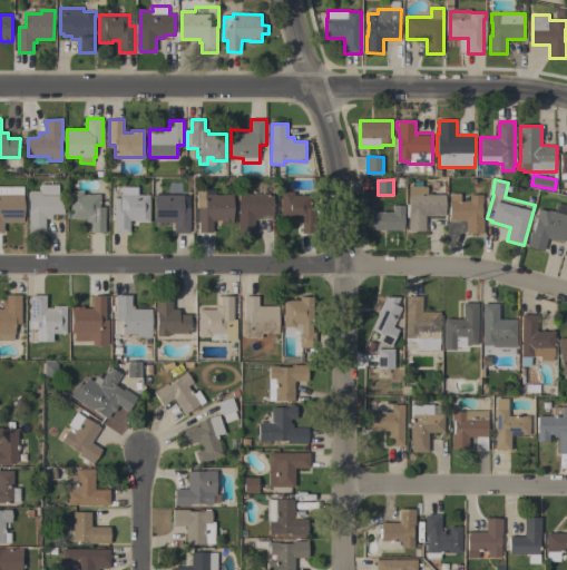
[(60,184),(60,195),(65,195),(65,214),(54,214),(54,218),(47,218),(47,232),(30,232),(30,213),(31,213),(31,190),(41,190),(41,184),(60,184)]
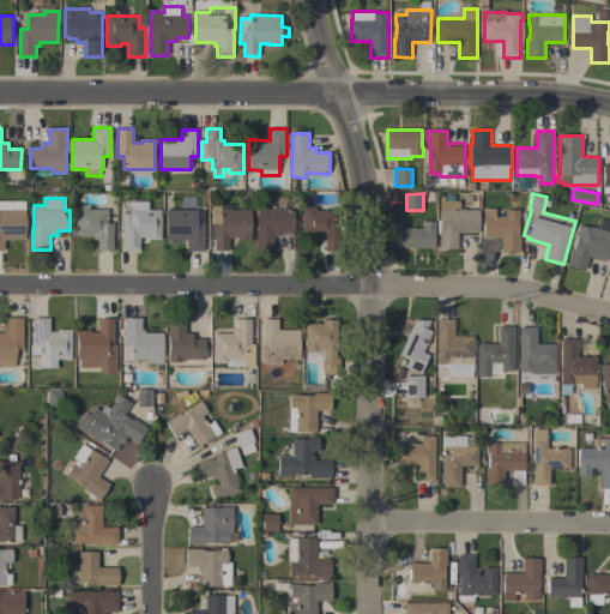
[(26,240),(6,240),(6,250),(0,250),(0,200),(26,200),(26,240)]
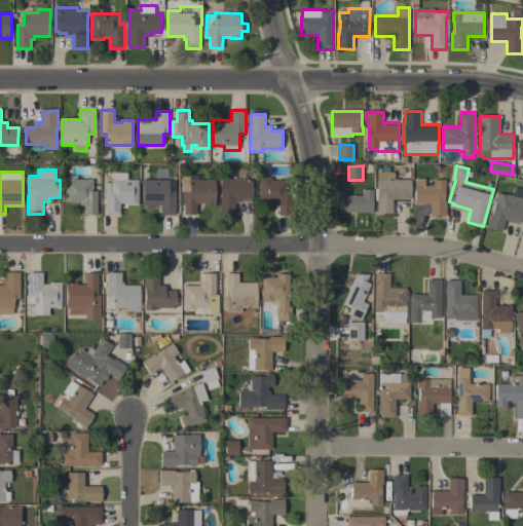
[(377,200),(376,200),(376,187),(378,187),(378,172),(396,172),(396,179),(412,179),(412,199),(394,199),(394,213),(377,213),(377,200)]
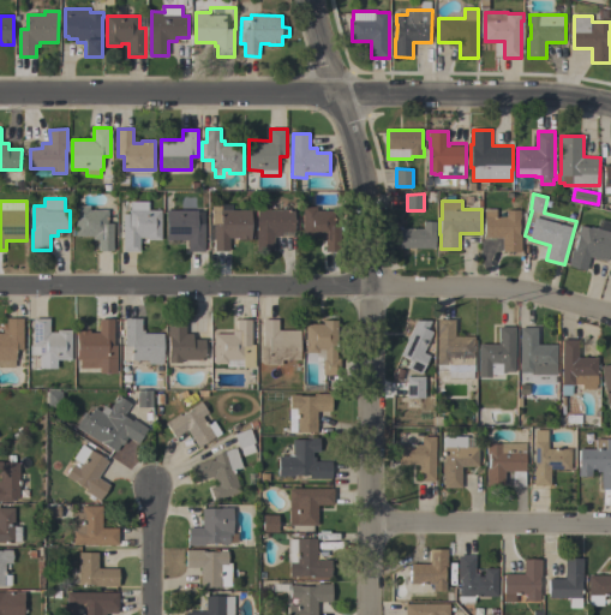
[(163,240),(149,240),(149,237),(141,237),(141,251),(125,251),(125,214),(131,214),(131,210),(132,210),(132,202),(150,202),(150,210),(163,210),(163,240)]
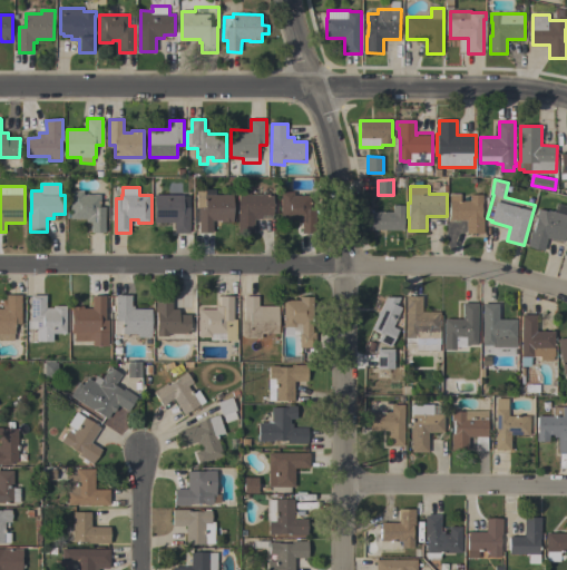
[(155,223),(156,195),(170,195),(170,188),(185,188),(185,196),(192,196),(191,233),(175,233),(175,223),(155,223)]
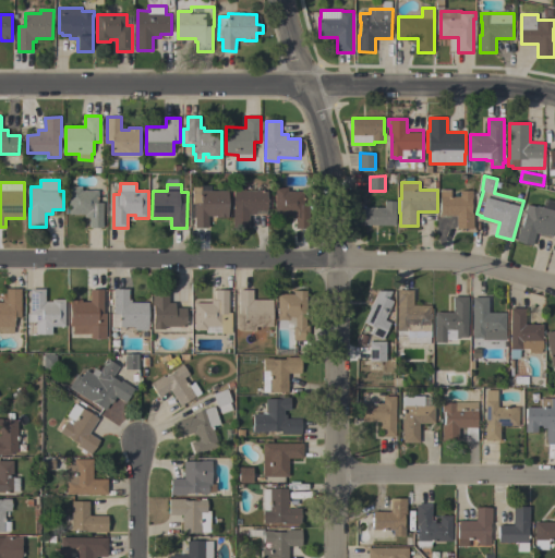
[(195,204),(194,204),(194,184),(202,184),(202,185),(213,185),(213,191),(229,191),(229,217),(220,217),(220,216),(209,216),(209,227),(195,227),(195,204)]
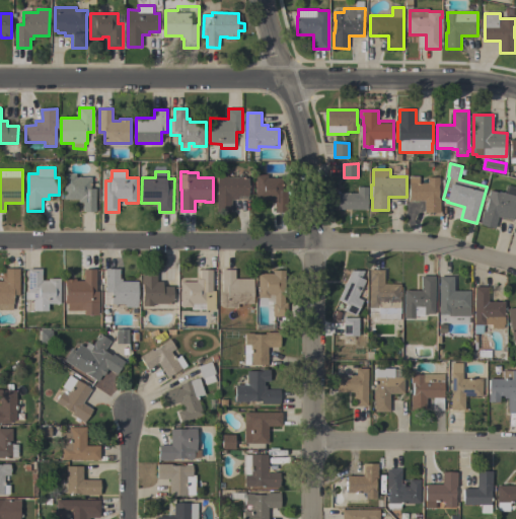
[(97,212),(84,212),(84,202),(79,202),(79,200),(65,200),(65,173),(77,173),(77,176),(92,176),(92,189),(97,189),(97,212)]
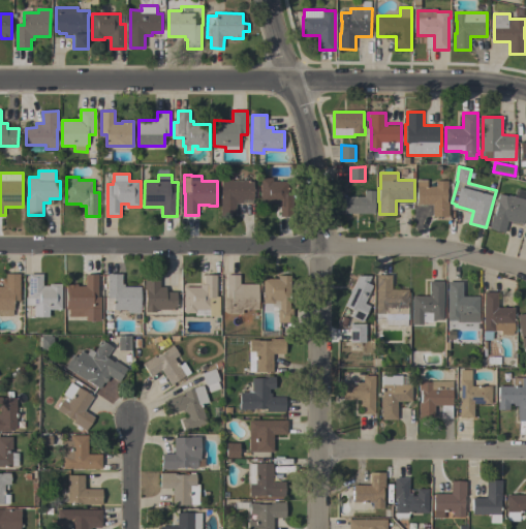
[(233,181),(254,181),(254,199),(243,199),(243,204),(237,204),(237,216),(222,216),(222,178),(233,178),(233,181)]
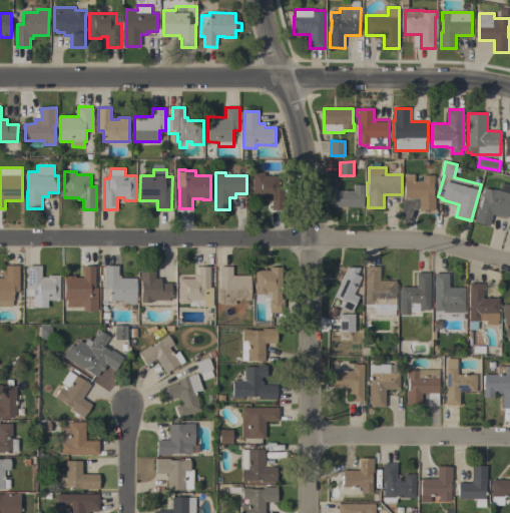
[(282,175),(281,187),(285,187),(285,209),(273,209),(273,199),(253,199),(253,172),(266,172),(266,175),(282,175)]
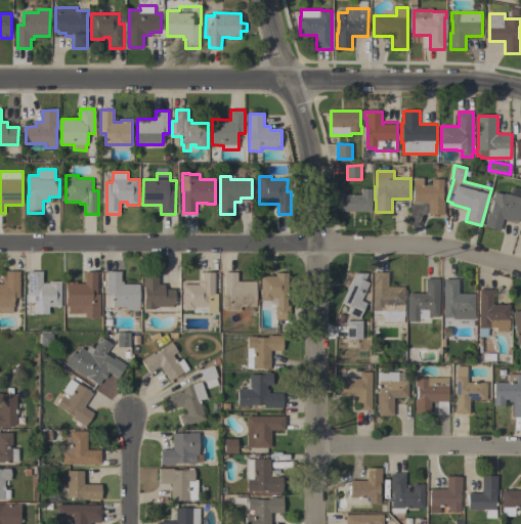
[(414,203),(414,184),(415,184),(415,178),(425,178),(425,184),(433,184),(433,179),(444,179),(444,187),(443,187),(443,200),(445,200),(445,214),(430,214),(429,202),(414,203)]
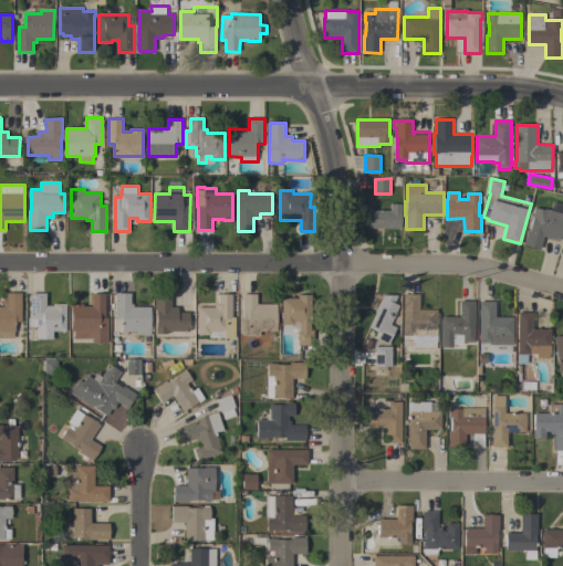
[(371,228),(371,210),(391,210),(391,203),(403,203),(403,212),(402,212),(402,228),(371,228)]
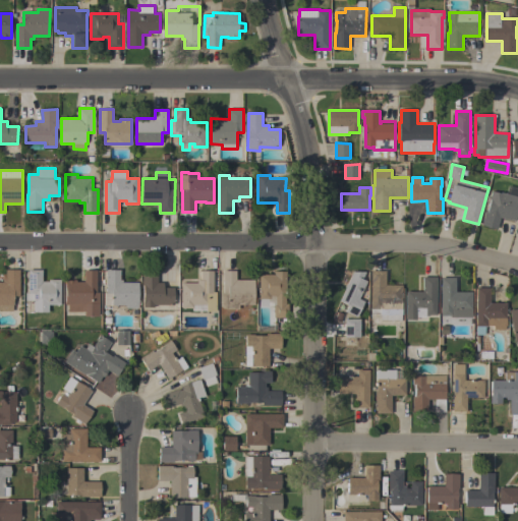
[(517,218),(516,222),(502,218),(499,229),(482,224),(486,210),(488,211),(492,199),(491,199),(492,197),(488,196),(490,192),(493,193),(493,190),(502,193),(503,191),(517,195),(517,218)]
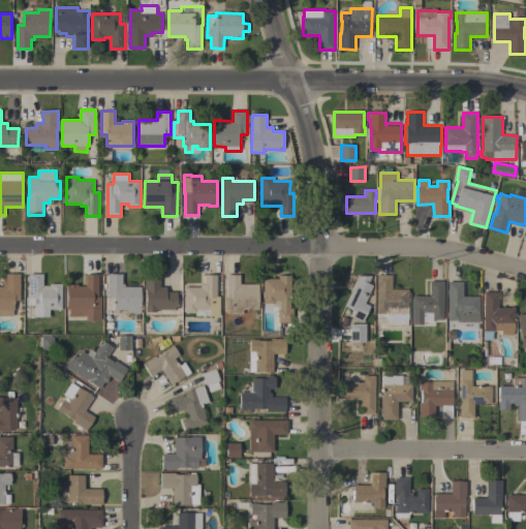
[(21,302),(16,302),(16,310),(14,310),(14,315),(0,315),(0,286),(3,286),(3,283),(7,283),(6,273),(21,274),(21,302)]
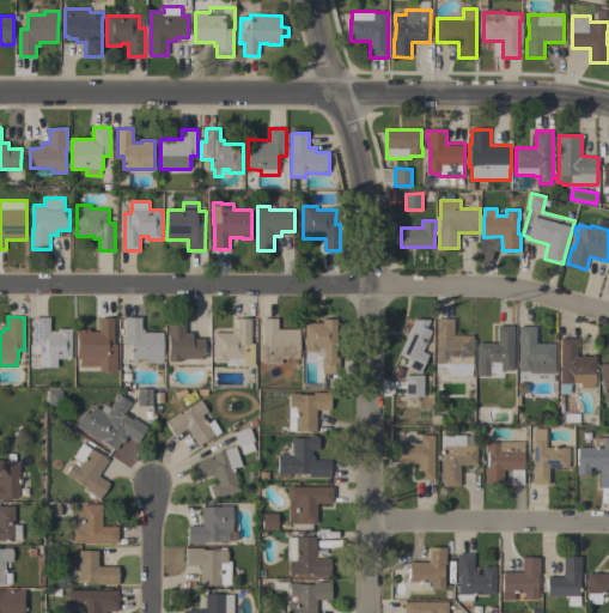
[(73,358),(58,358),(58,368),(31,369),(31,345),(35,345),(35,317),(52,317),(52,332),(59,332),(59,329),(73,329),(73,358)]
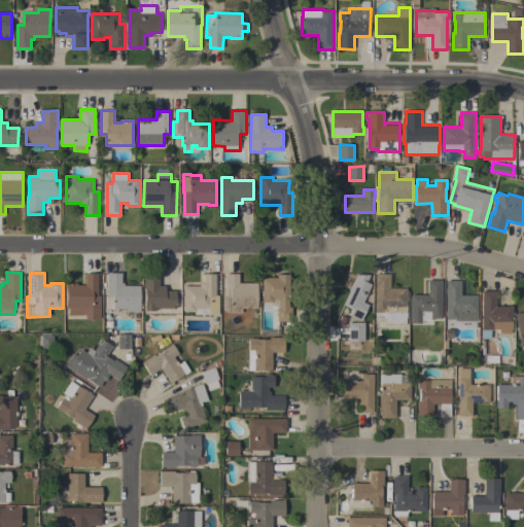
[(99,295),(102,295),(101,320),(86,319),(86,316),(70,316),(70,308),(67,308),(67,282),(78,282),(78,284),(86,284),(86,273),(99,274),(99,295)]
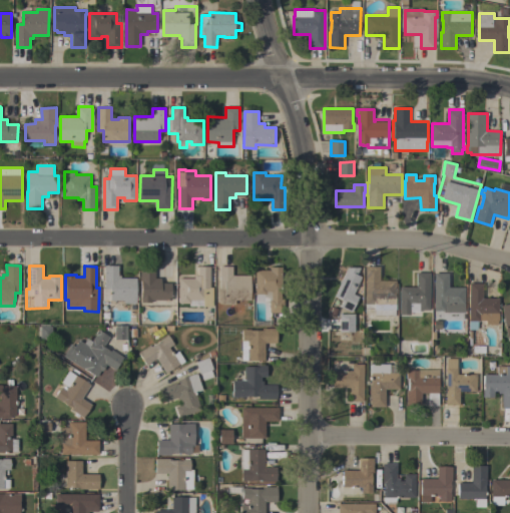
[(111,301),(111,288),(106,288),(106,266),(119,266),(119,276),(121,276),(121,278),(137,278),(137,304),(125,304),(125,301),(112,301),(111,301)]
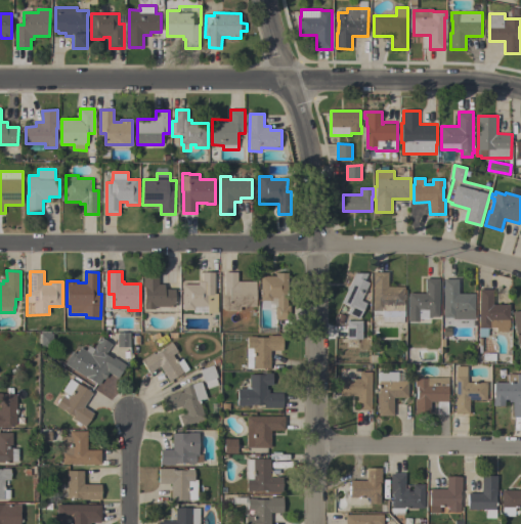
[(145,313),(145,309),(145,287),(144,287),(144,271),(160,271),(160,285),(166,284),(166,289),(176,289),(176,312),(145,313)]
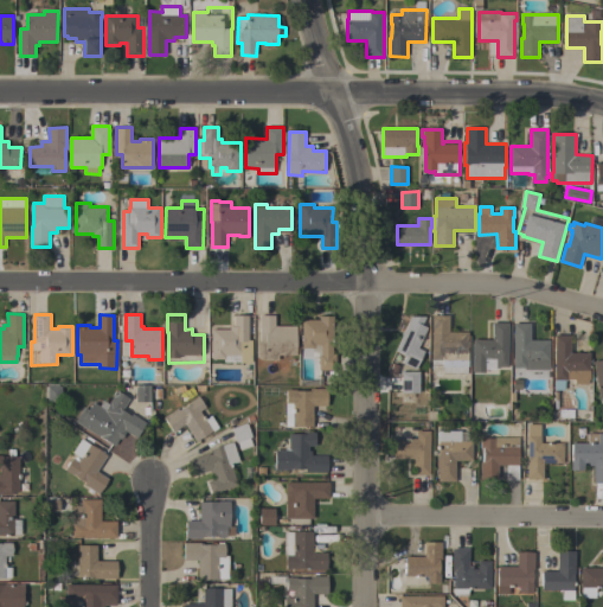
[(249,340),(254,340),(254,363),(241,363),(241,356),(226,356),(226,359),(212,359),(212,330),(231,330),(231,326),(236,326),(236,314),(249,314),(249,340)]
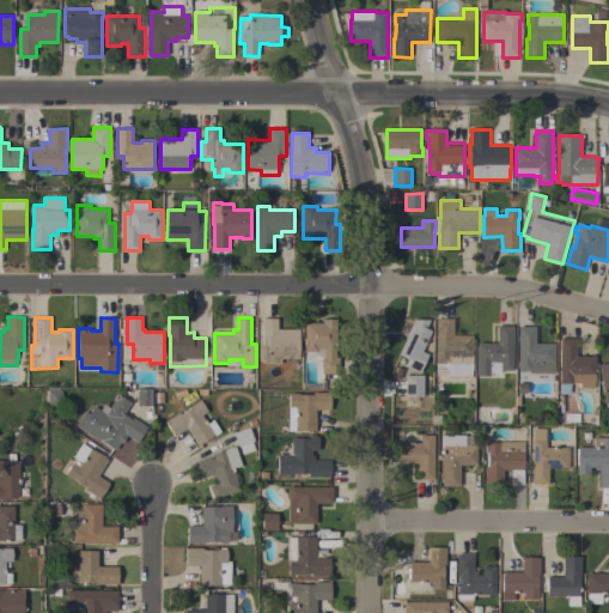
[(300,328),(300,357),(262,357),(263,319),(279,319),(279,328),(300,328)]
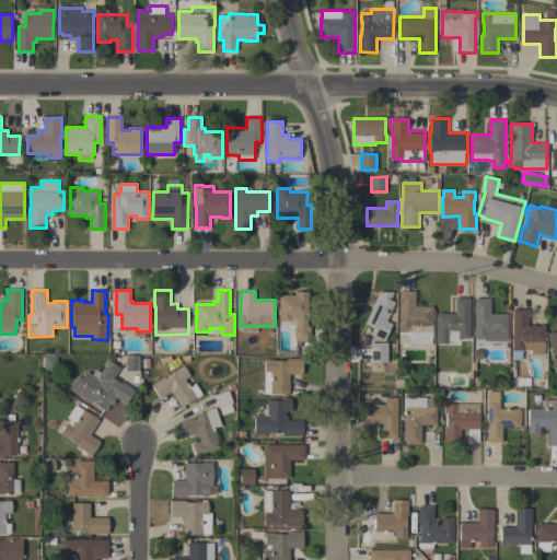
[(280,295),(297,295),(297,291),(309,291),(309,319),(308,319),(308,327),(312,327),(312,341),(296,341),(296,328),(285,328),(282,325),(283,322),(280,323),(280,295)]
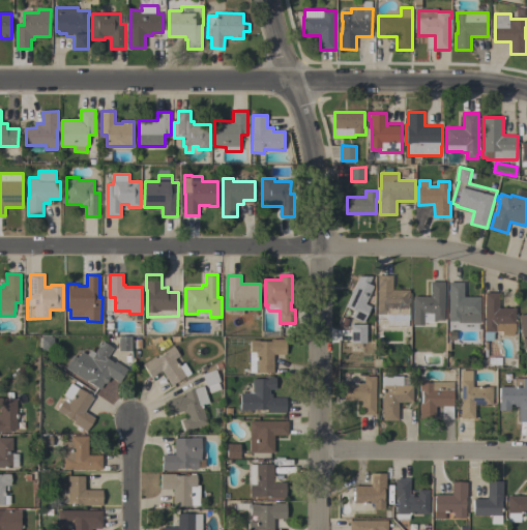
[(378,275),(393,275),(393,290),(410,290),(410,302),(410,320),(409,320),(409,327),(388,327),(388,320),(387,320),(387,319),(378,319),(378,275)]
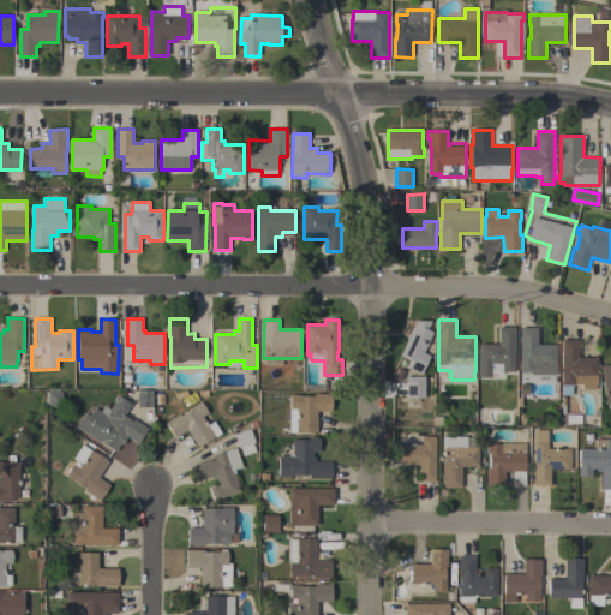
[(425,352),(431,356),(423,374),(409,368),(412,360),(402,356),(409,339),(408,339),(411,335),(412,335),(418,321),(432,321),(429,329),(435,332),(425,352)]
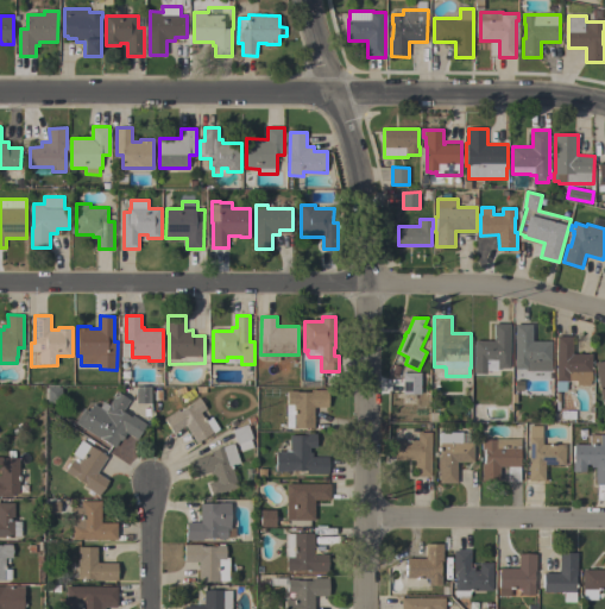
[(511,368),(499,368),(499,371),(487,371),(487,372),(476,372),(476,340),(496,340),(496,324),(511,324),(511,368)]
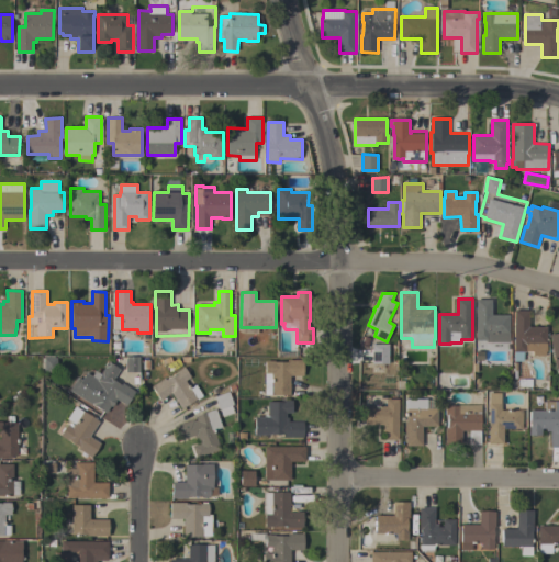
[(477,299),(493,299),(493,315),(511,315),(511,343),(510,343),(510,347),(490,347),(490,343),(488,343),(488,340),(477,340),(477,299)]
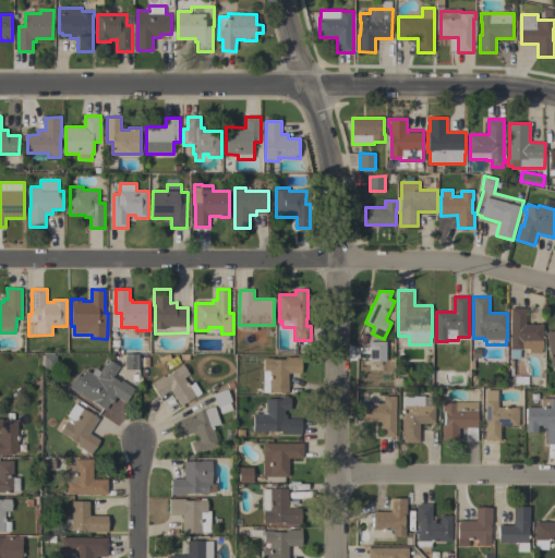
[(530,353),(530,349),(521,349),(521,359),(511,359),(511,348),(509,348),(509,339),(513,339),(511,316),(509,316),(509,308),(511,308),(527,307),(527,324),(544,324),(544,349),(542,353),(530,353)]
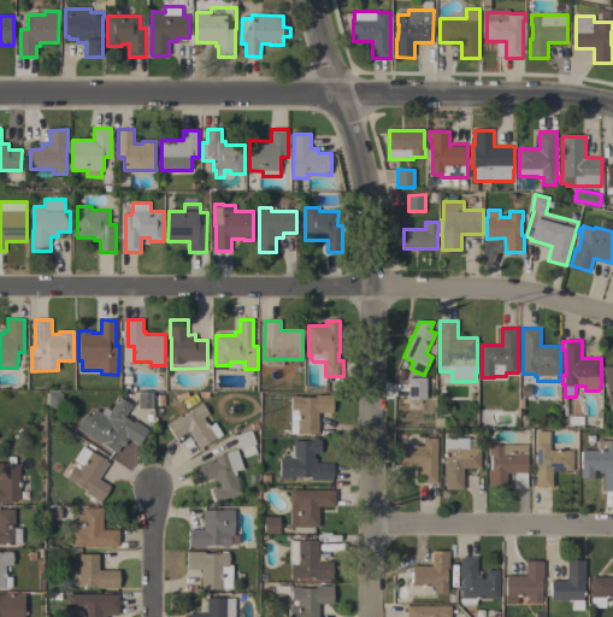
[(428,399),(410,399),(410,377),(428,377),(428,399)]
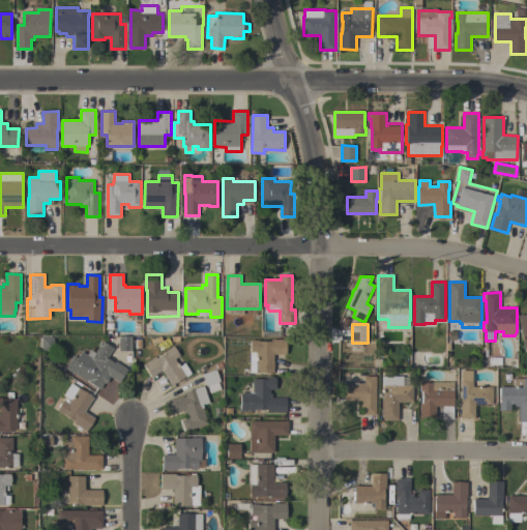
[(132,351),(120,351),(120,337),(133,337),(132,351)]
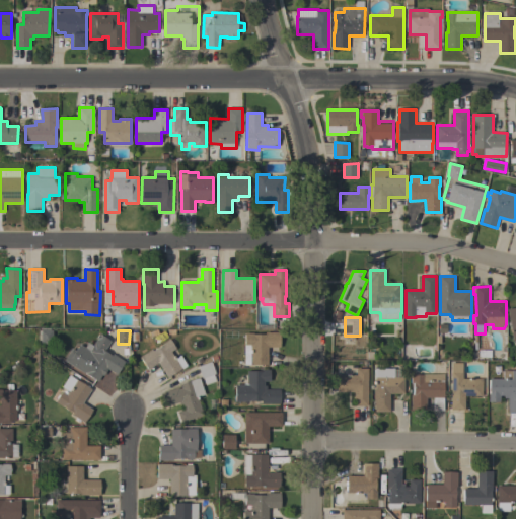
[(65,360),(73,348),(76,351),(81,344),(86,348),(89,343),(94,346),(95,345),(94,344),(97,340),(97,339),(100,332),(102,334),(102,335),(113,341),(105,351),(113,356),(114,354),(126,362),(118,375),(108,369),(104,376),(103,375),(99,381),(86,373),(85,373),(65,360)]
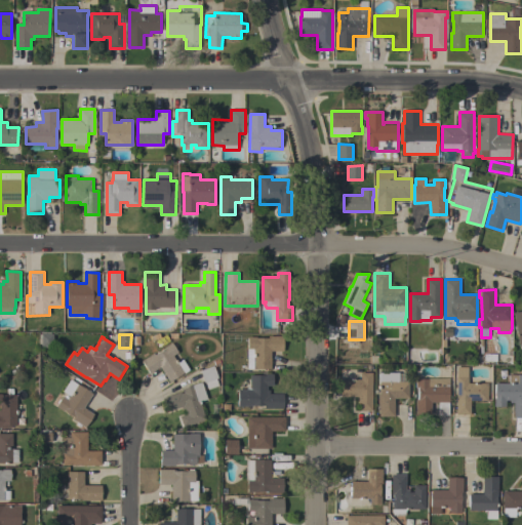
[(272,369),(249,369),(249,336),(257,336),(257,337),(269,337),(269,336),(284,336),(284,351),(272,351),(272,369)]
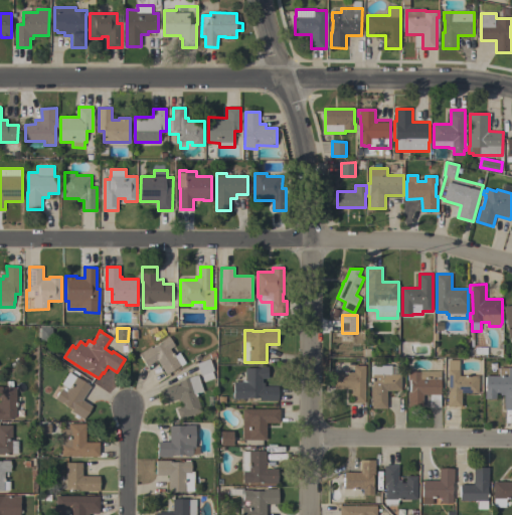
[(158,360),(148,366),(140,354),(152,346),(153,348),(164,341),(163,340),(170,336),(176,345),(171,348),(175,355),(180,352),(187,362),(181,366),(168,374),(158,360)]
